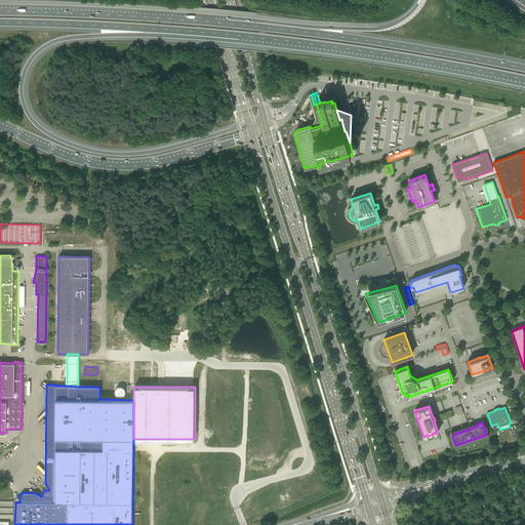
[(0,518),(12,518),(13,501),(0,500),(0,518)]
